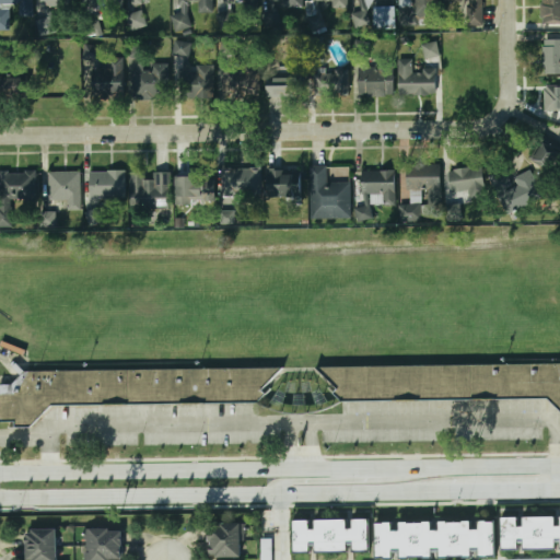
[(33,0),(0,0),(0,3),(18,3),(18,16),(33,16),(33,0)]
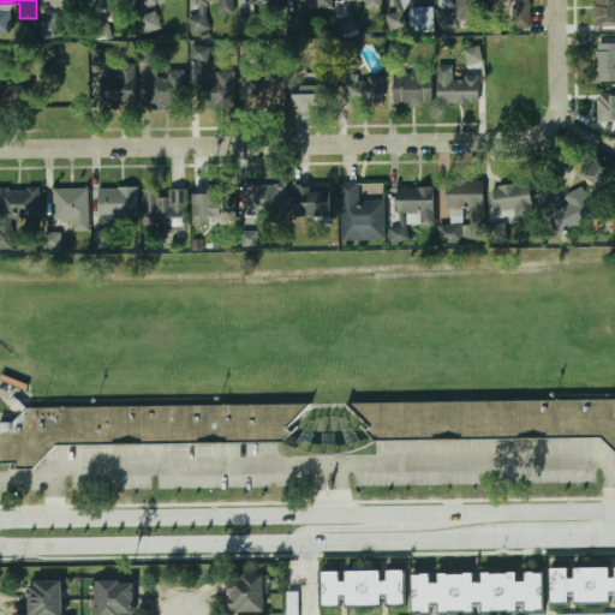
[(43,0),(45,22),(40,22),(40,37),(60,37),(59,7),(85,7),(84,0),(43,0)]
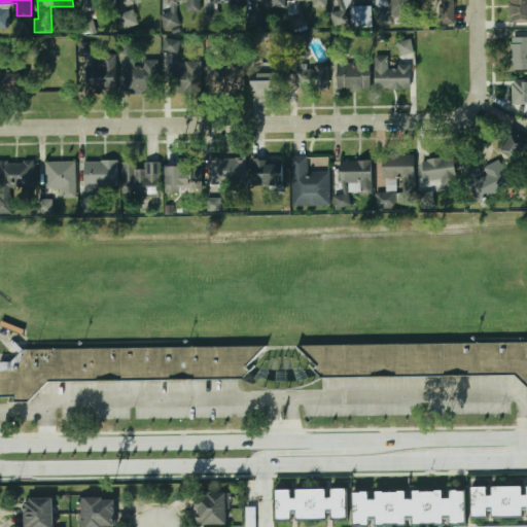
[(116,0),(81,0),(81,8),(116,8),(116,0)]
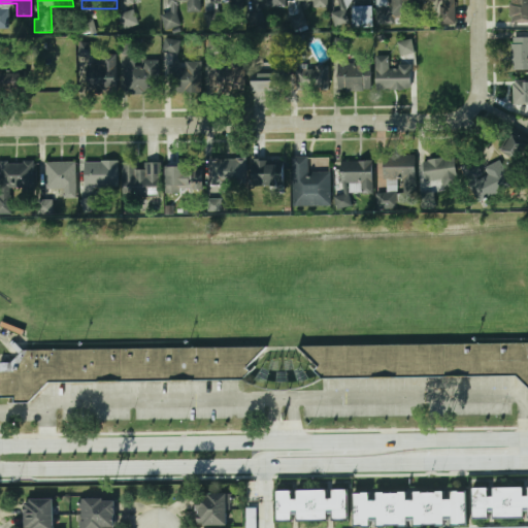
[(201,0),(168,0),(169,11),(178,11),(178,2),(188,2),(188,12),(201,12),(201,0)]
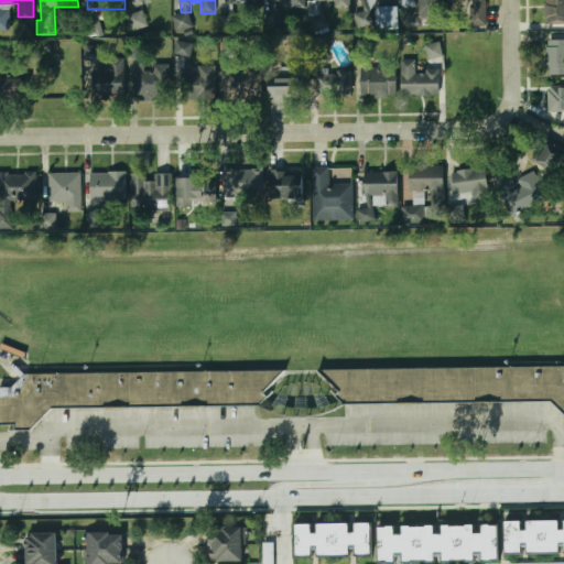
[(303,0),(283,0),(283,9),(303,9),(303,0)]
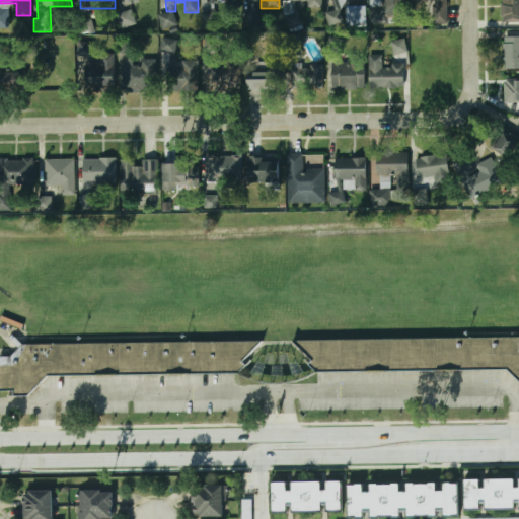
[(323,7),(322,0),(287,0),(289,24),(299,24),(298,1),(308,1),(309,7),(323,7)]
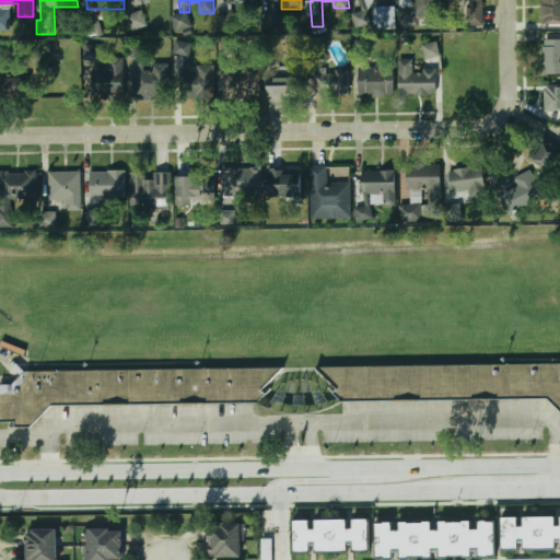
[(358,0),(358,12),(354,12),(354,26),(371,26),(370,0),(358,0)]
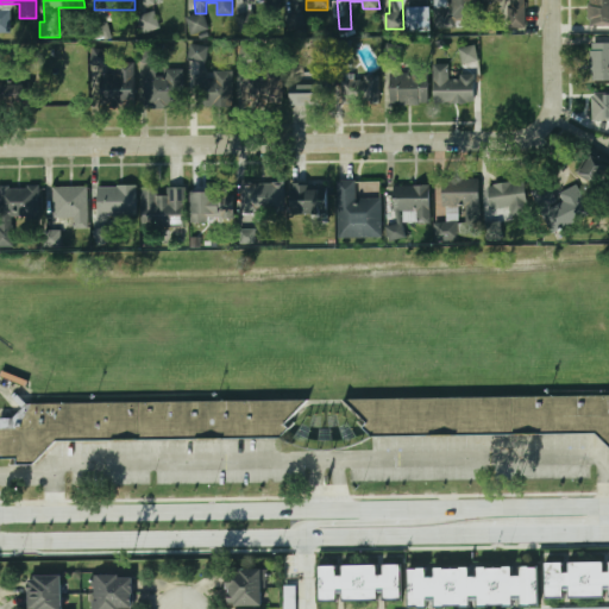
[(475,0),(433,0),(433,26),(475,26),(475,0)]
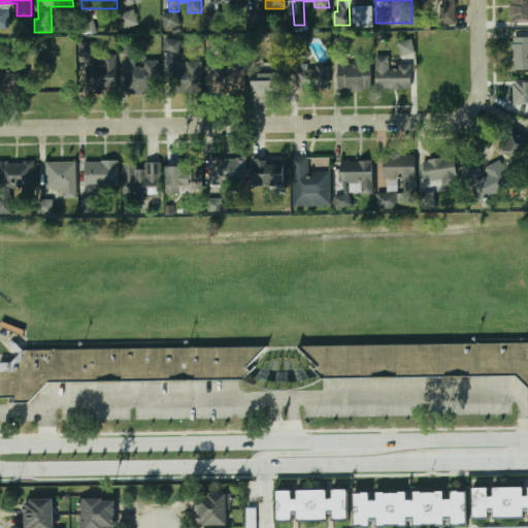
[(440,0),(440,24),(455,24),(454,0),(440,0)]
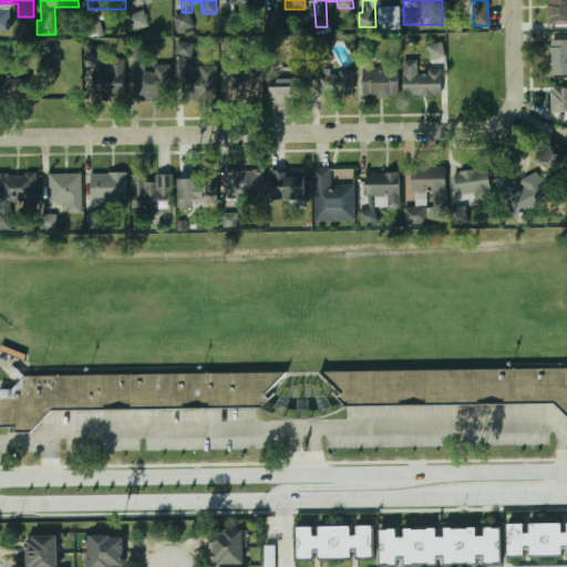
[(566,0),(548,0),(548,23),(566,23),(566,0)]
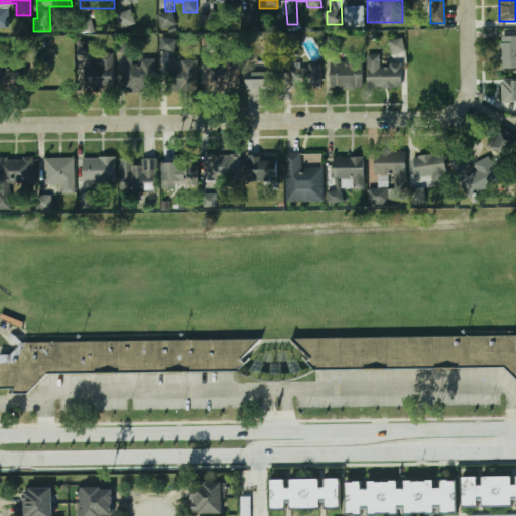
[(344,6),(344,26),(363,26),(363,6),(344,6)]
